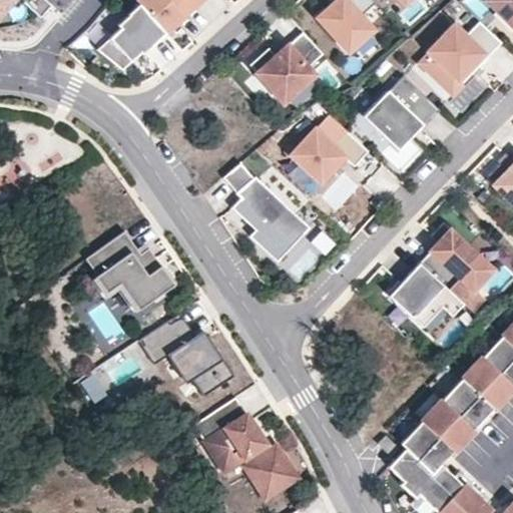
[(0,0),(0,14),(13,0),(24,0),(29,4),(32,0),(0,0)]
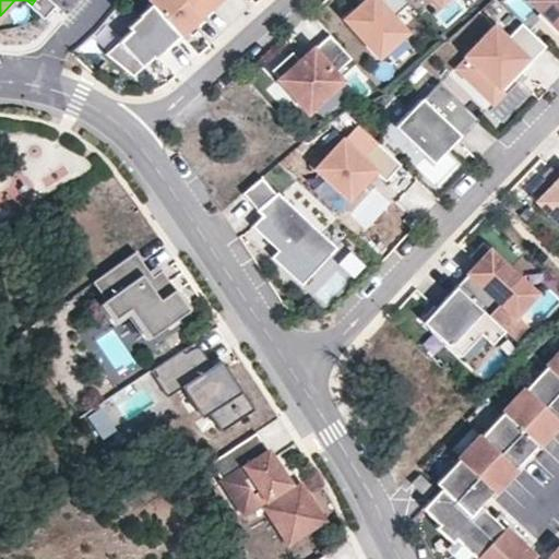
[(54,0),(35,0),(32,4),(46,16),(58,3),(54,0)]
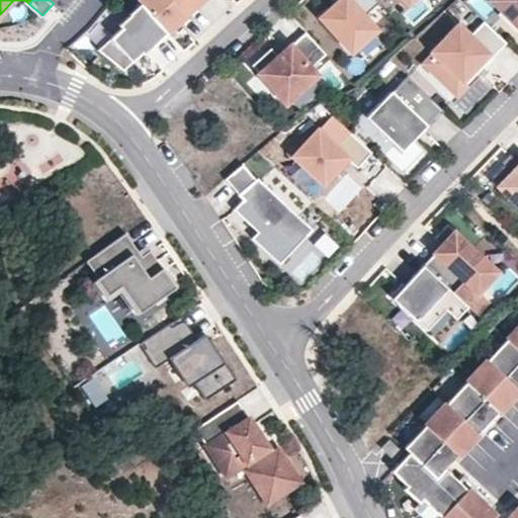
[(198,4),(194,0),(139,0),(138,1),(140,3),(167,32),(198,4)]
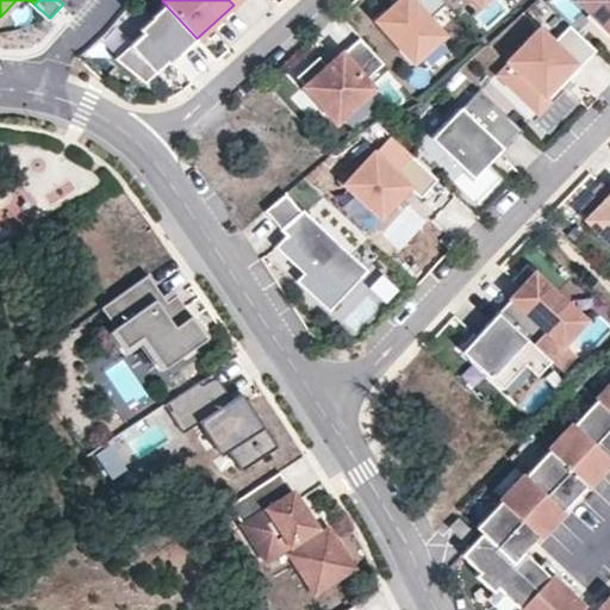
[(447,2),(443,0),(400,0),(378,22),(414,61),(442,36),(428,19),(447,2)]
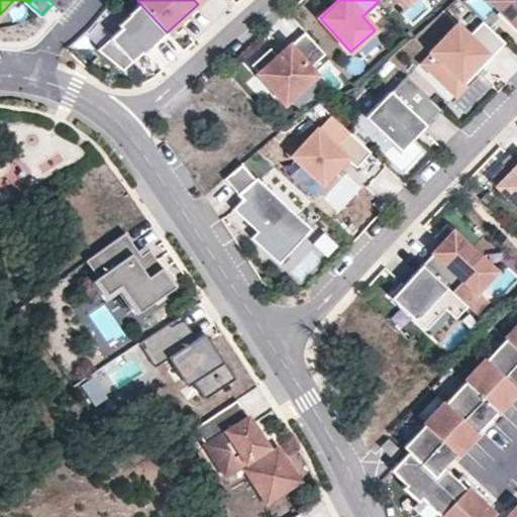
[(516,24),(516,0),(491,0),(492,0),(516,24)]
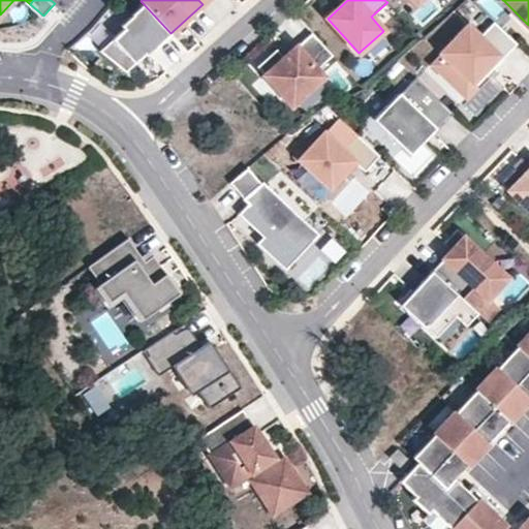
[(170,33),(143,3),(135,9),(136,10),(125,21),(127,24),(102,47),(125,70),(157,41),(159,43),(170,33)]
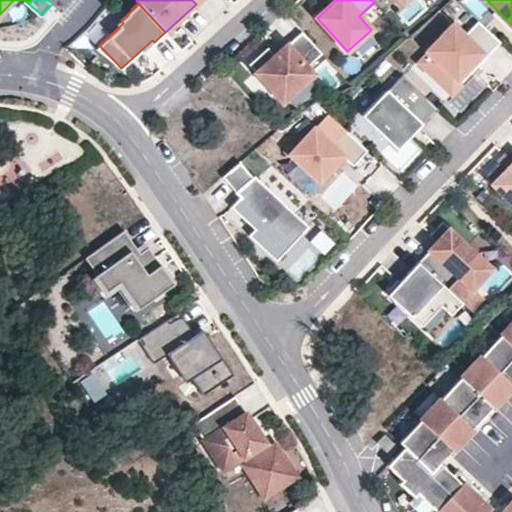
[(501,43),(479,21),(465,36),(454,25),(429,51),(431,53),(421,64),(441,83),(451,72),(462,83),(480,65),(476,61),(483,54),(487,58),(501,43)]
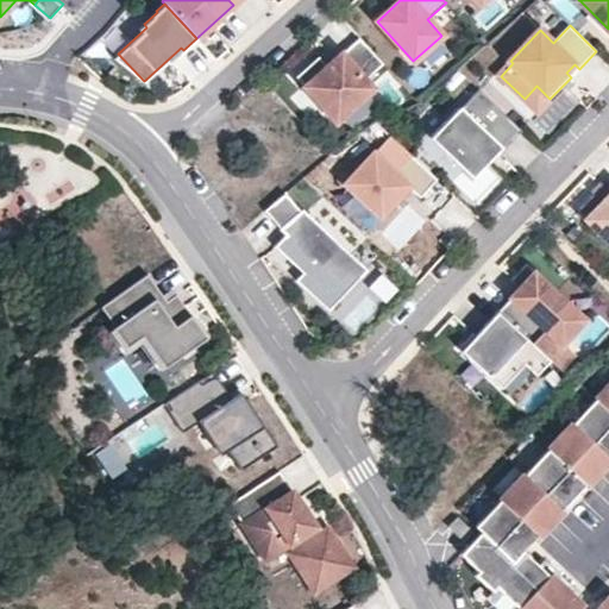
[(383,64),(359,37),(341,55),(344,56),(338,62),(336,60),(328,67),(319,56),(296,77),(337,121),(372,88),(365,80),(383,64)]
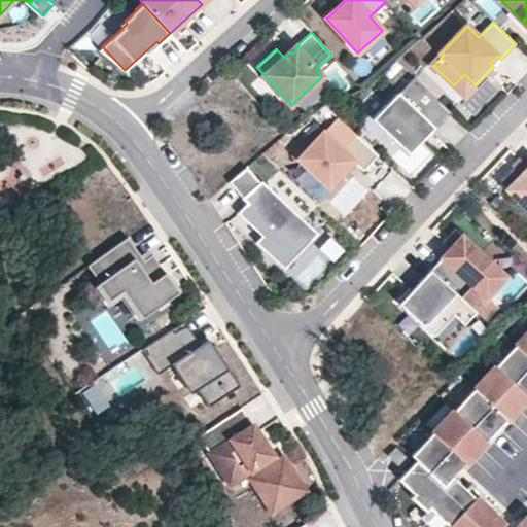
[(494,67),(501,60),(497,56),(490,63),(494,67)]
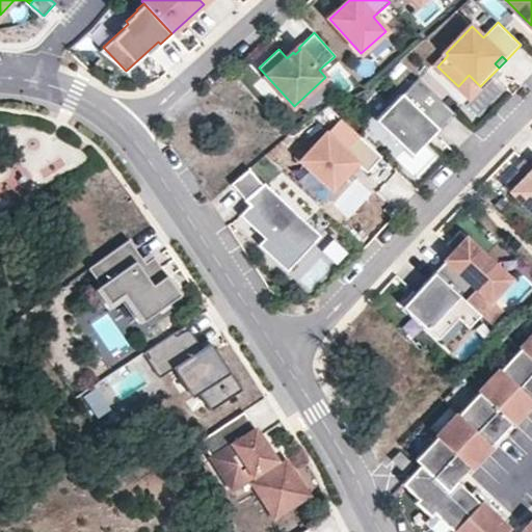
[(480,86),(469,75),(458,86),(471,98),(480,86)]
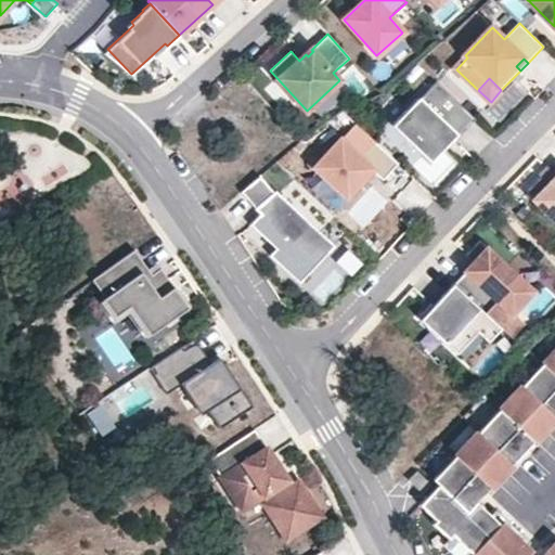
[(459,137),(476,119),(438,82),(422,100),(421,99),(394,128),(431,164),(448,146),(446,144),(455,134),(459,137)]
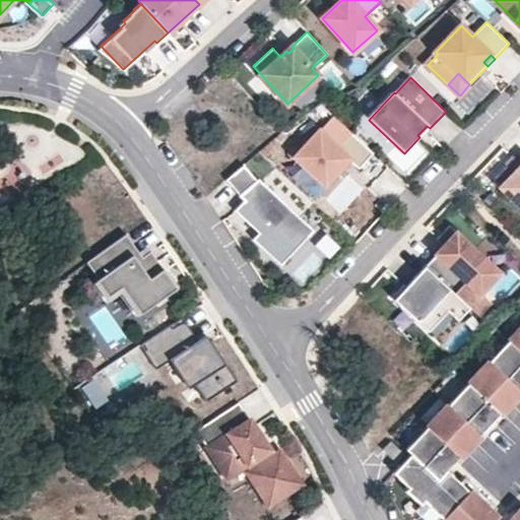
[(359,168),(373,152),(350,131),(337,146),(319,130),(295,155),(325,183),(348,158),(359,168)]
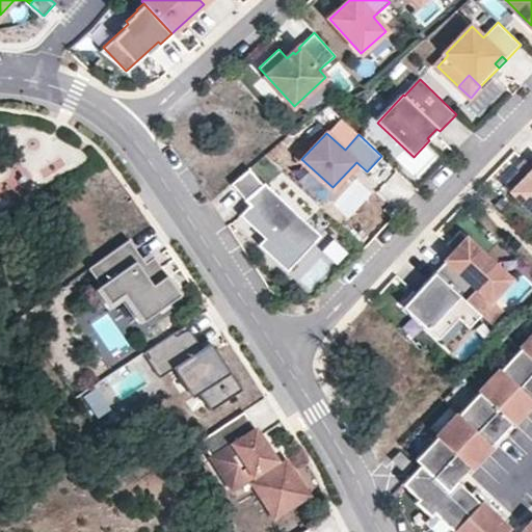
[(531,164),(529,161),(506,184),(531,209),(531,164)]
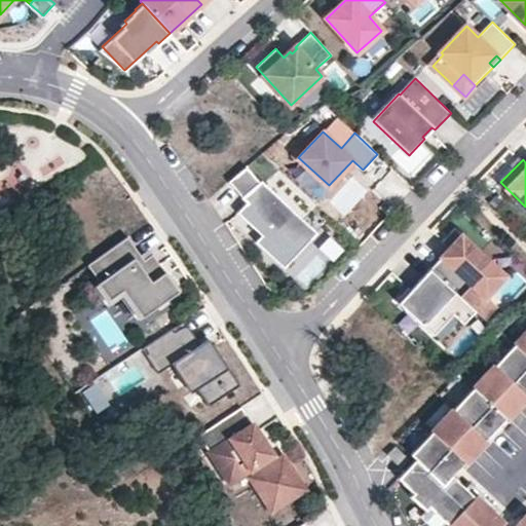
[(316,231),(261,181),(260,181),(247,165),(228,181),(247,202),(236,213),(255,230),(259,225),(265,230),(261,235),(255,241),(284,268),(316,231)]
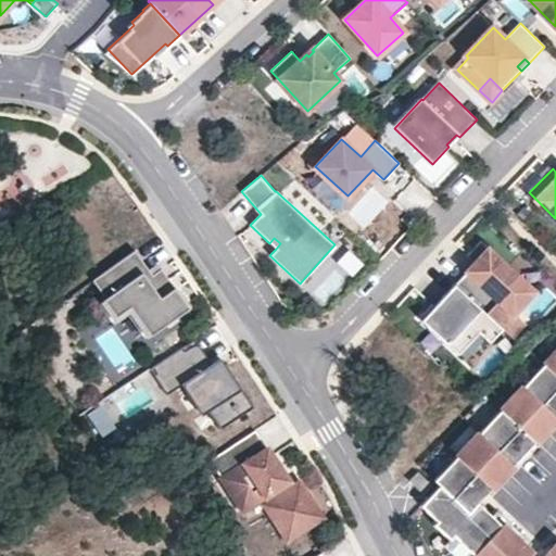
[(380,207),(368,196),(350,214),(362,226),(380,207)]
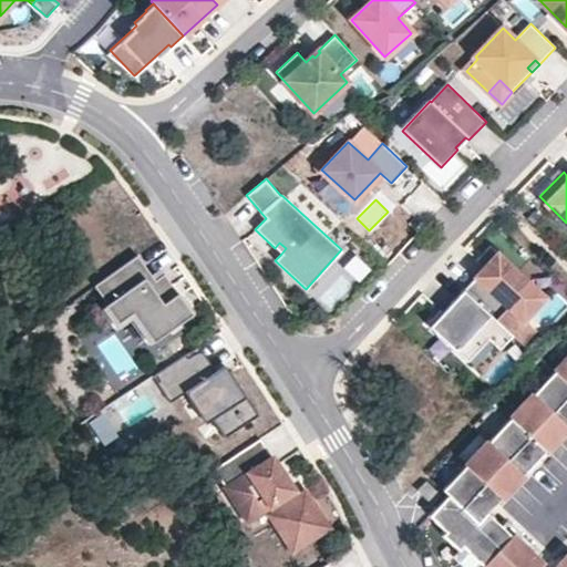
[(286,248),(279,243),(275,248),(281,254),(286,248)]
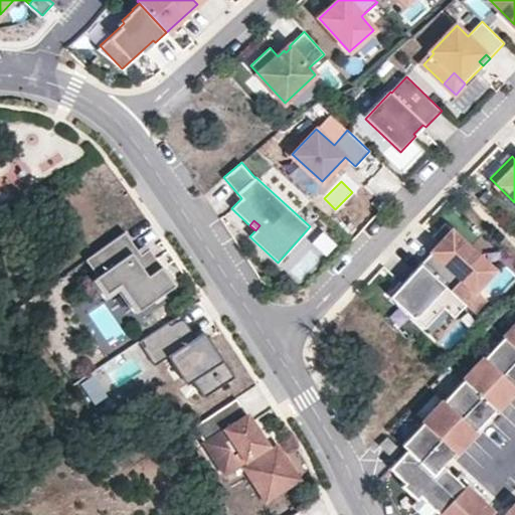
[(440,243),(421,264),(466,305),(473,312),(485,300),(475,291),(462,278),(480,259),(445,224),(433,236),(440,243)]
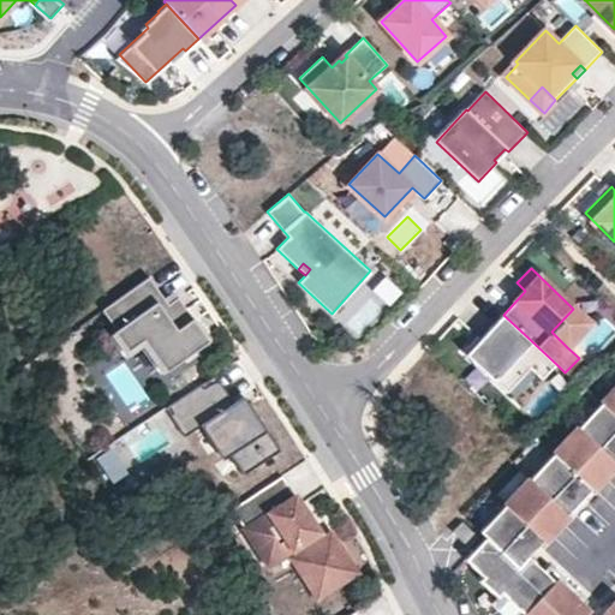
[(161,292),(149,276),(101,310),(111,322),(107,324),(121,344),(137,333),(159,364),(204,332),(174,292),(165,298),(161,292)]
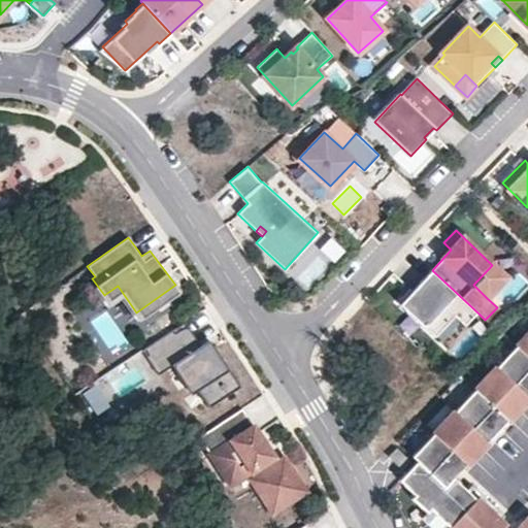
[(344,251),(331,238),(321,250),(334,262),(344,251)]
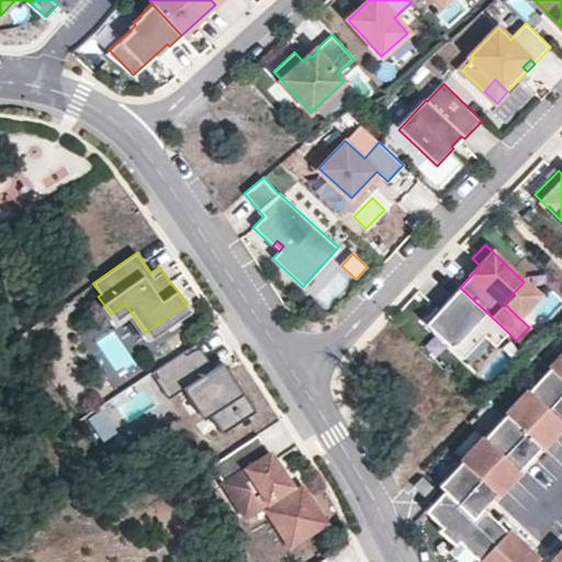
[(156,261),(147,267),(150,272),(159,267),(156,261)]
